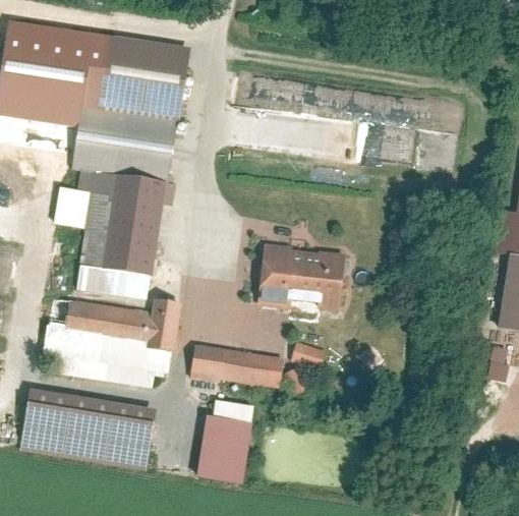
[(191,46),(109,34),(98,104),(97,108),(176,119),(180,120),(191,46)]
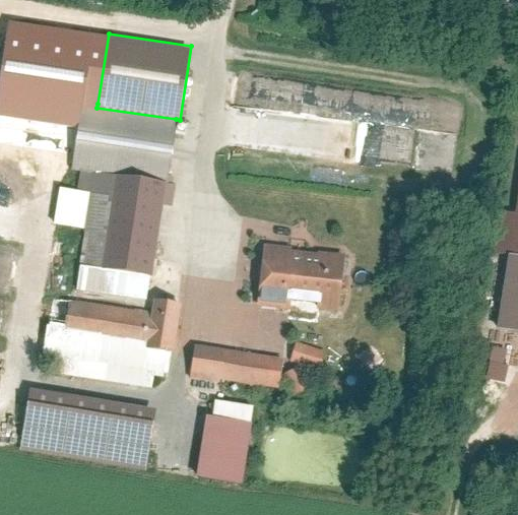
[(167,183),(176,119),(96,108),(98,104),(81,102),(71,169),(80,170),(167,183)]
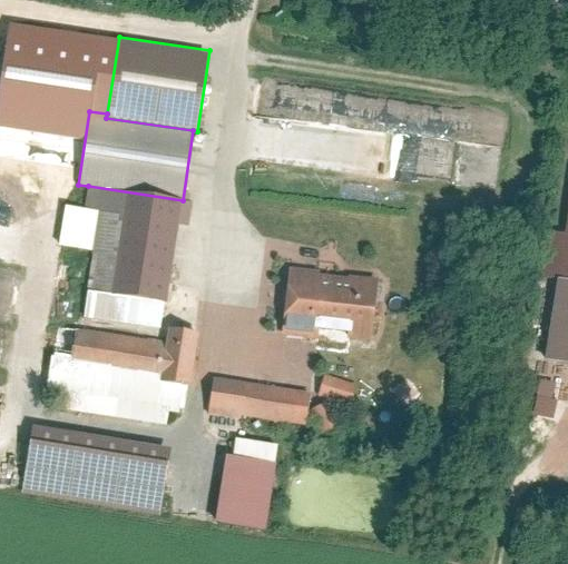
[(183,200),(88,186),(85,206),(65,204),(58,245),(94,250),(88,289),(167,302),(183,200)]
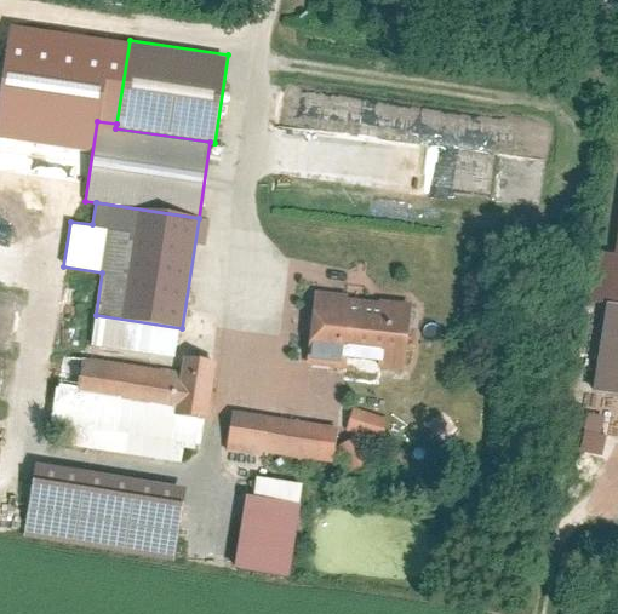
[(617,242),(616,253),(598,250),(590,300),(606,303),(617,305),(617,242)]
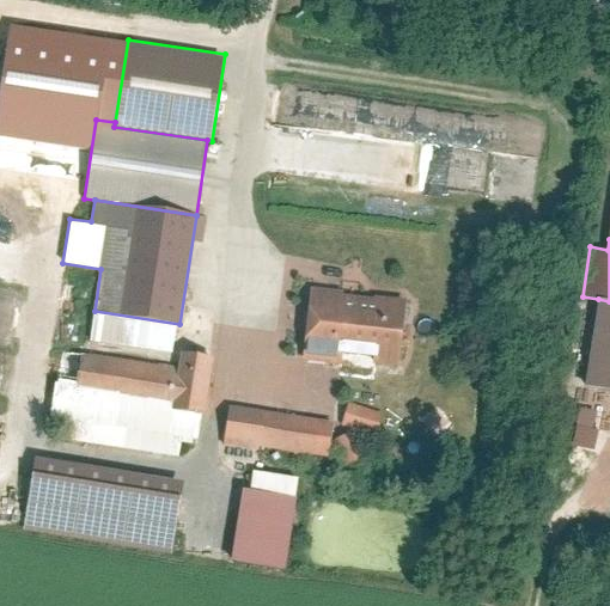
[(313,279),(304,355),(398,366),(408,289),(313,279)]
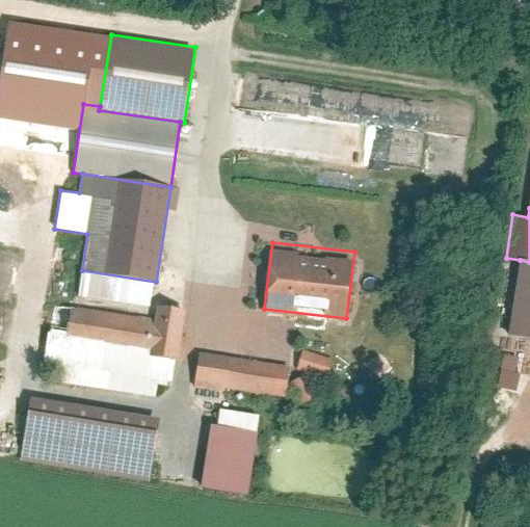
[(529,262),(520,260),(507,336),(529,340),(529,262)]
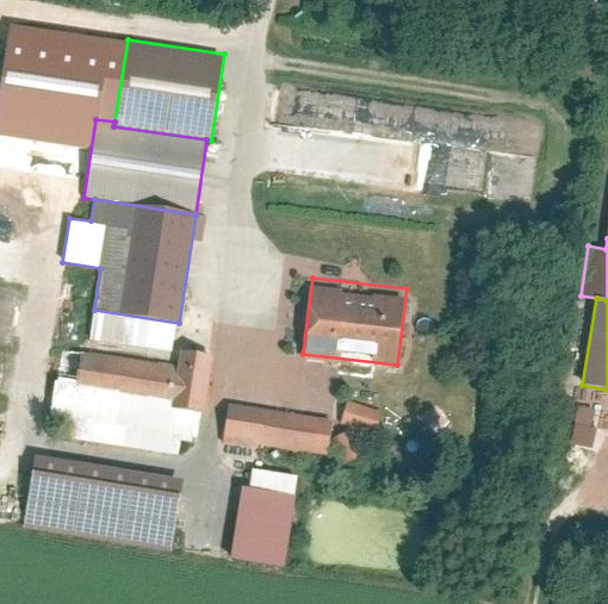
[(177,362),(57,346),(53,383),(173,399),(172,408),(206,412),(215,353),(179,348),(177,362)]
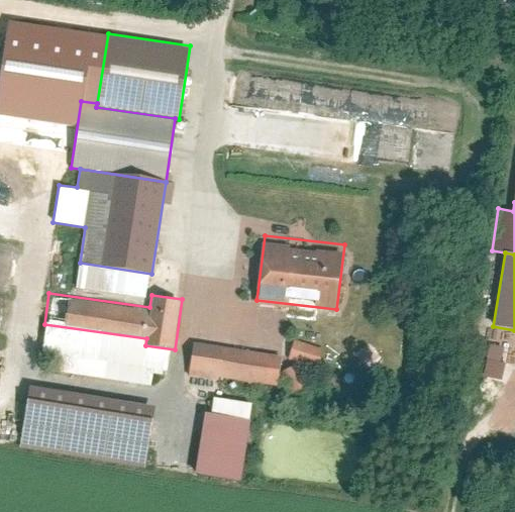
[(295,337),(289,357),(318,366),(324,346),(295,337)]
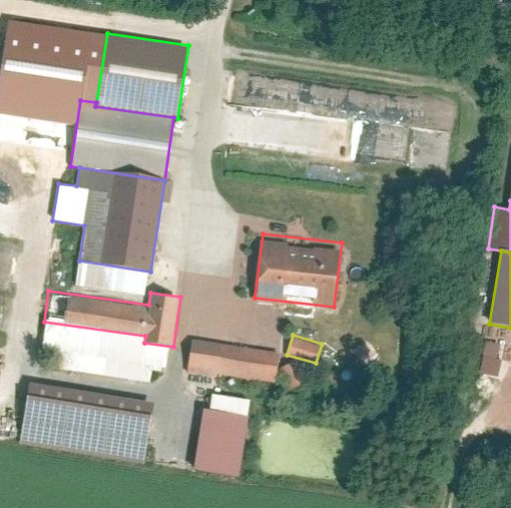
[(280,351),(190,339),(186,371),(276,383),(280,351)]
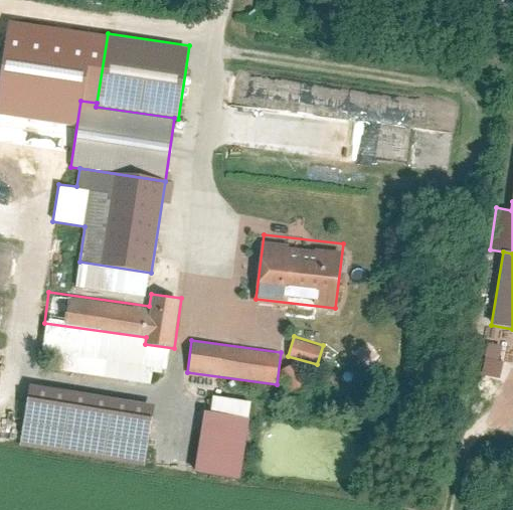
[(309,382),(299,359),(281,367),(291,390),(309,382)]
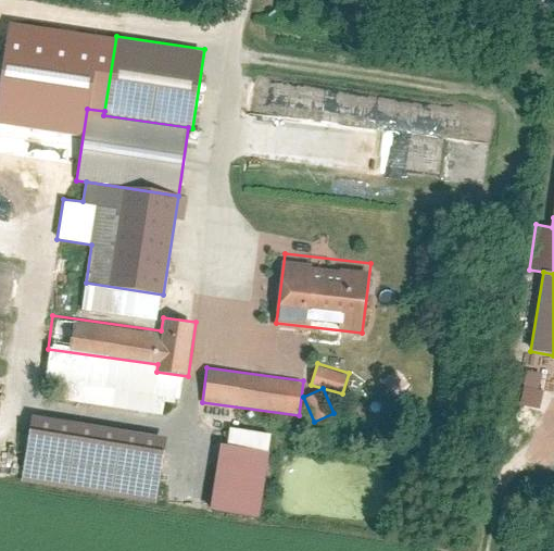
[(166,436),(30,414),(20,481),(156,502),(166,436)]
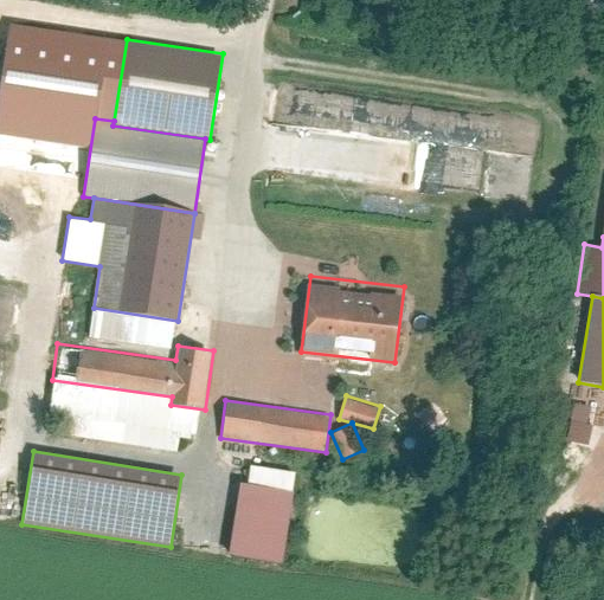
[(296,471),(250,464),(246,484),(239,483),(227,555),(282,563),(296,471)]
